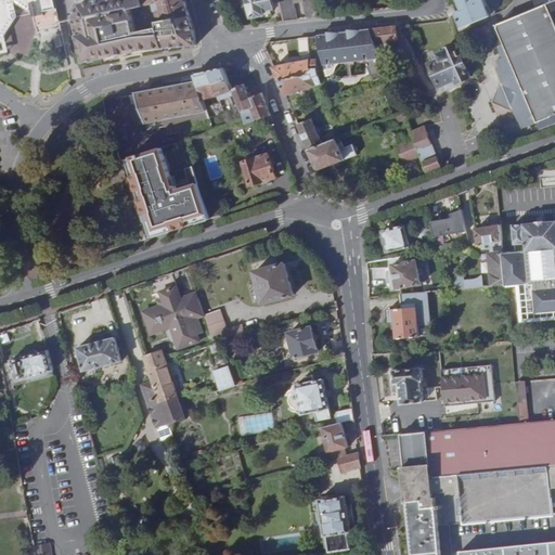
[(0,0),(0,36),(47,26),(60,23),(57,16),(53,0),(0,0)]
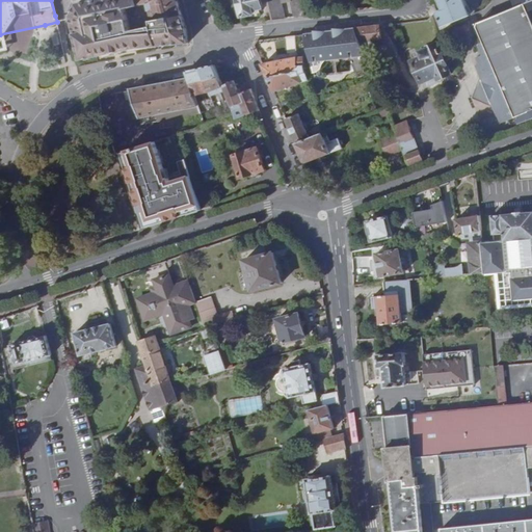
[(89,0),(76,3),(73,12),(78,32),(84,59),(132,50),(136,49),(159,46),(188,44),(188,29),(183,15),(152,20),(149,3),(140,5),(138,0),(89,0)]
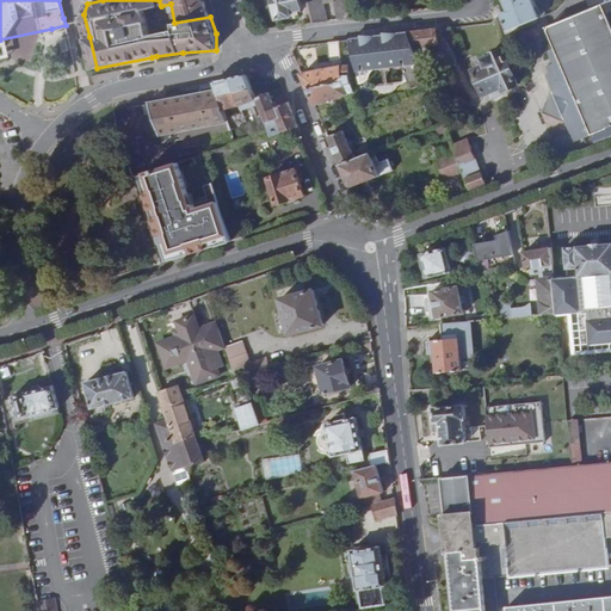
[(159,0),(161,6),(171,4),(174,23),(210,17),(204,0),(159,0)]
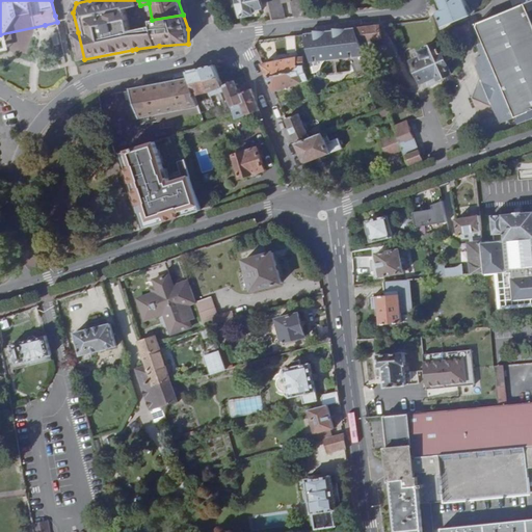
[(237,0),(241,16),(261,12),(260,8),(262,7),(260,0),(237,0)]
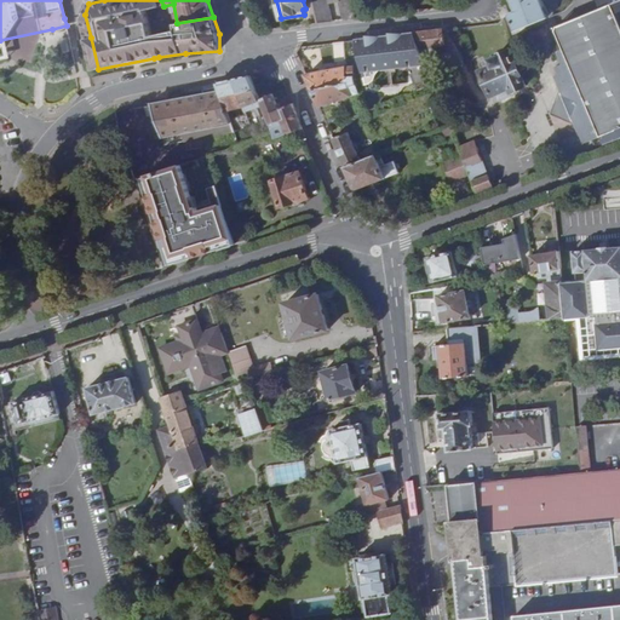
[(313,0),(317,24),(332,22),(328,6),(327,0),(313,0)]
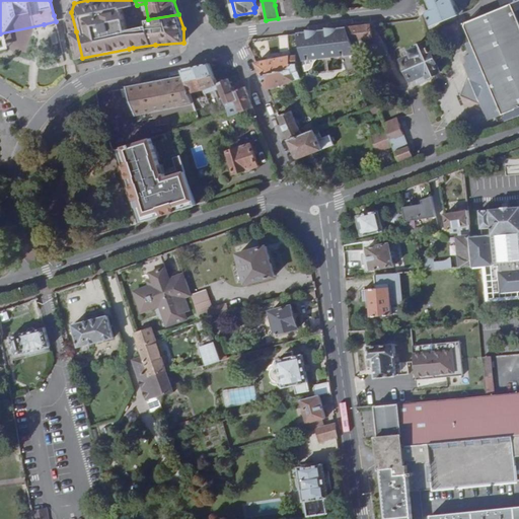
[(428,0),(432,9),(426,12),(431,25),(459,15),(452,0),(428,0)]
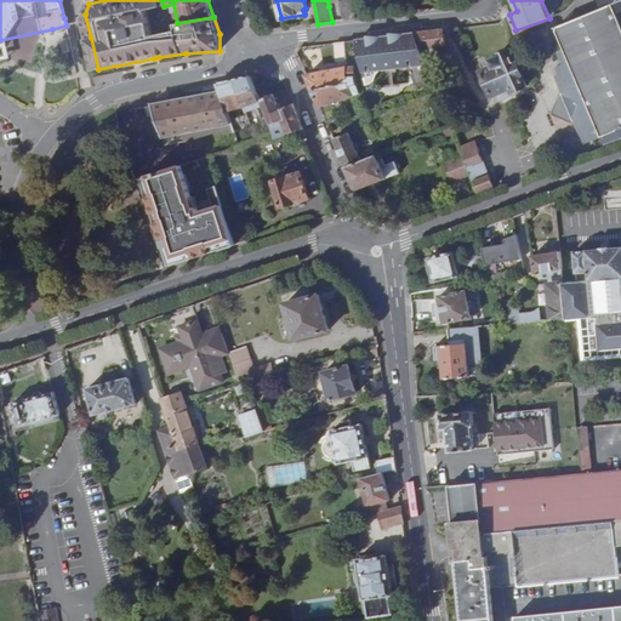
[(557,29),(564,49),(565,51),(563,51),(560,56),(560,58),(564,67),(558,69),(560,77),(557,78),(563,92),(554,117),(577,125),(580,134),(596,141),(597,143),(598,148),(620,138),(620,0),(597,0),(602,10),(557,29)]
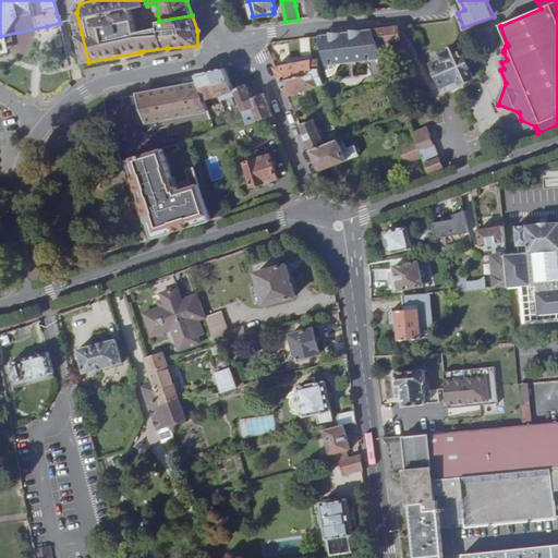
[(310,19),(319,17),(317,2),(306,3),(310,19)]
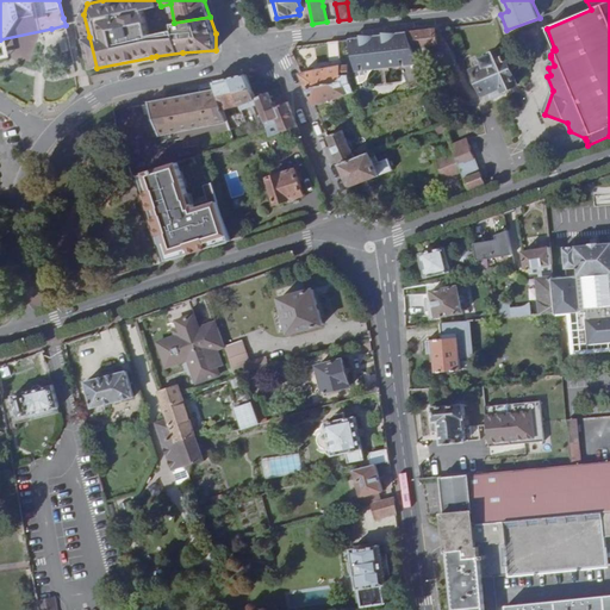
[(437,44),(436,29),(409,32),(429,83),(430,83),(429,80),(429,74),(430,70),(431,68),(427,56),(428,56),(424,45),(437,44)]
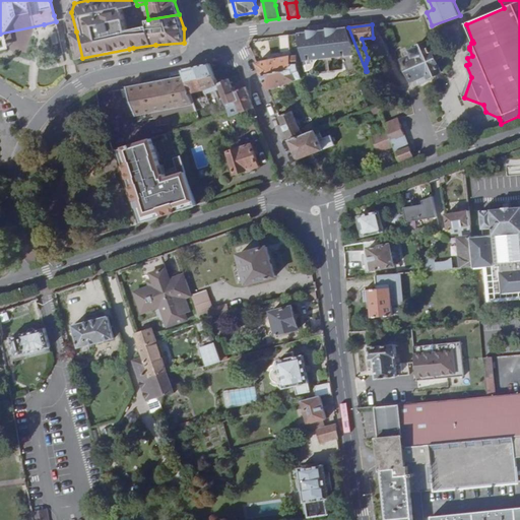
[(366,71),(348,27),(299,34),(306,72),(308,71),(311,70),(314,67),(315,63),(315,59),(342,56),(351,77),(366,71)]
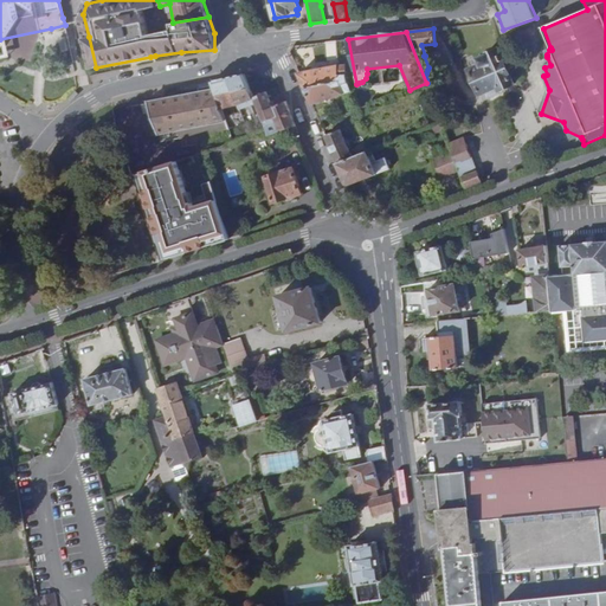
[(96,68),(89,37),(78,39),(85,69),(96,68)]
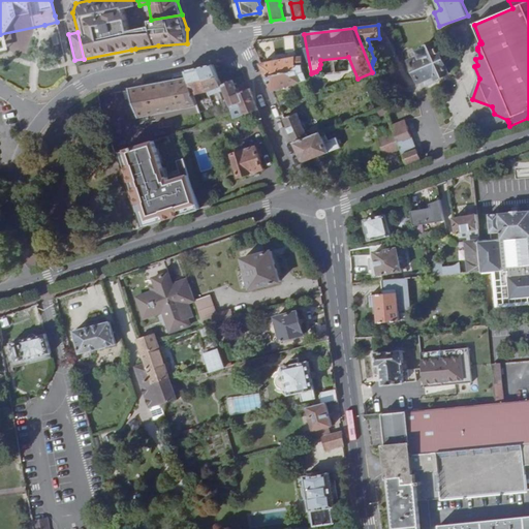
[(296,42),(296,35),(286,36),(287,53),(297,52),(296,42)]
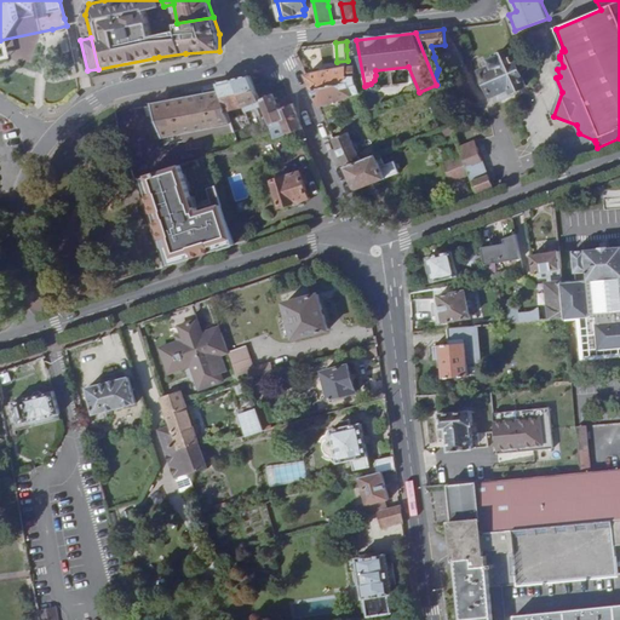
[(354,49),(346,50),(348,61),(348,67),(349,82),(311,89),(320,107),(361,92),(357,79),(355,65),(354,65),(354,49)]
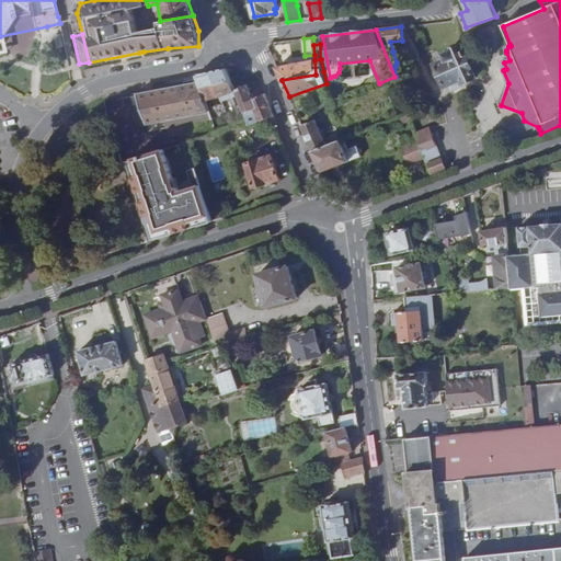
[(477,77),(464,45),(450,50),(451,52),(445,55),(447,59),(436,64),(446,87),(451,84),(454,90),(466,84),(465,82),(477,77)]
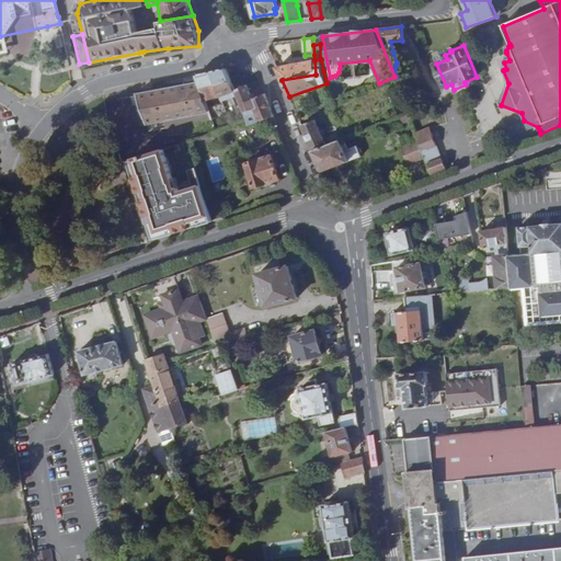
[(315,60),(276,67),(282,80),(316,75),(315,60)]
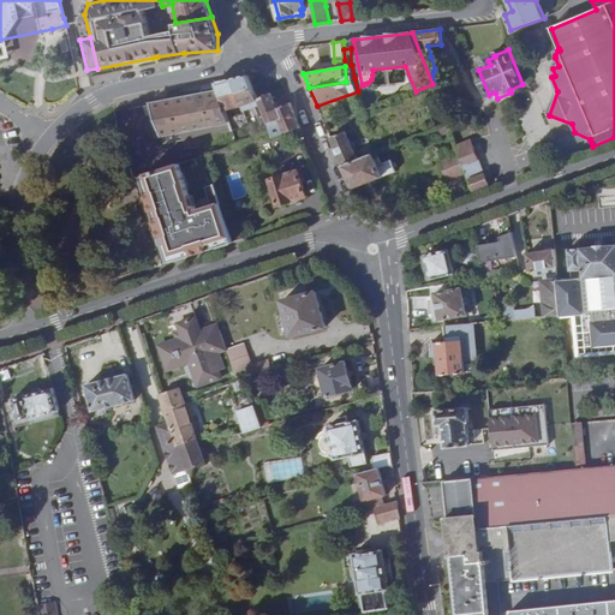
[(249,75),(232,78),(242,106),(258,102),(255,93),(249,75)]
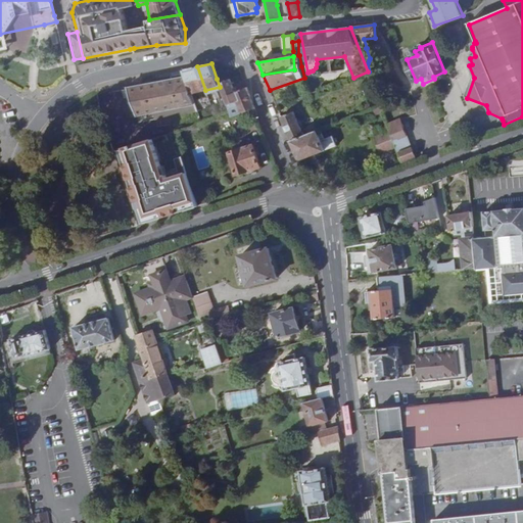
[(197,66),(184,69),(185,74),(192,94),(205,90),(197,66)]
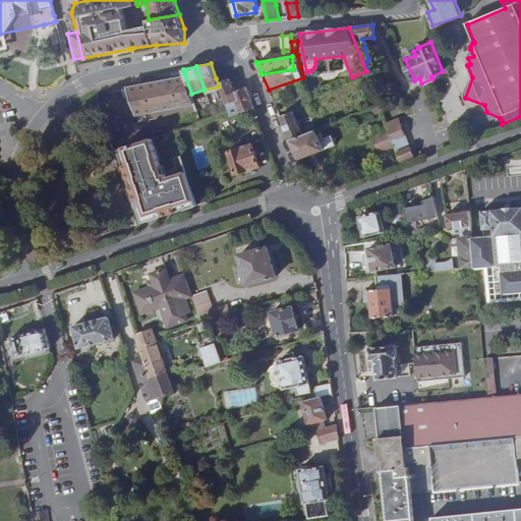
[(172,79),(128,88),(137,114),(193,104),(190,94),(191,94),(184,73),(172,75),(172,79)]
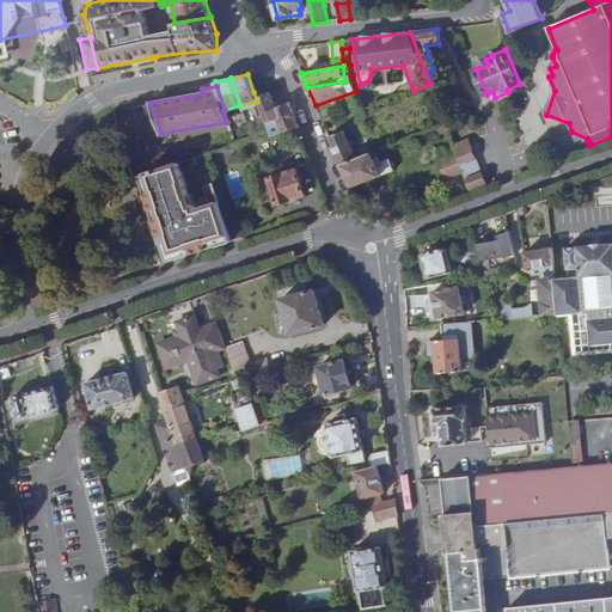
[(268,87),(254,92),(257,102),(259,105),(269,132),(270,136),(299,128),(288,102),(275,106),(268,87)]
